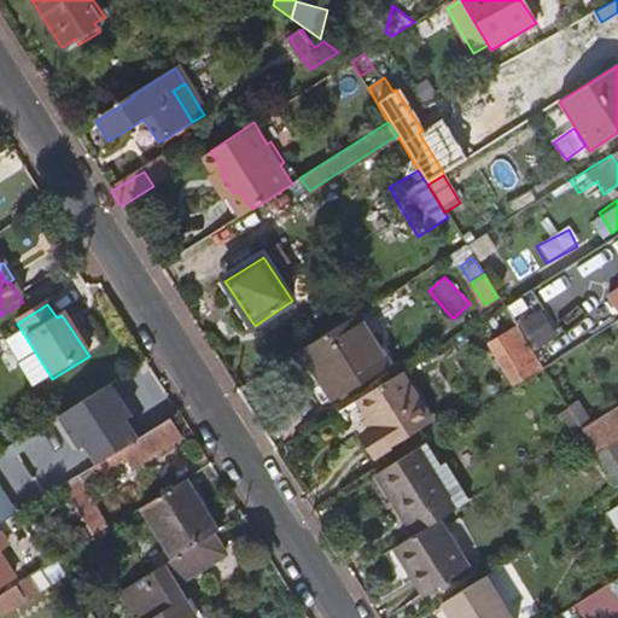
[(517,327),(534,351),(558,338),(541,313),(517,327)]
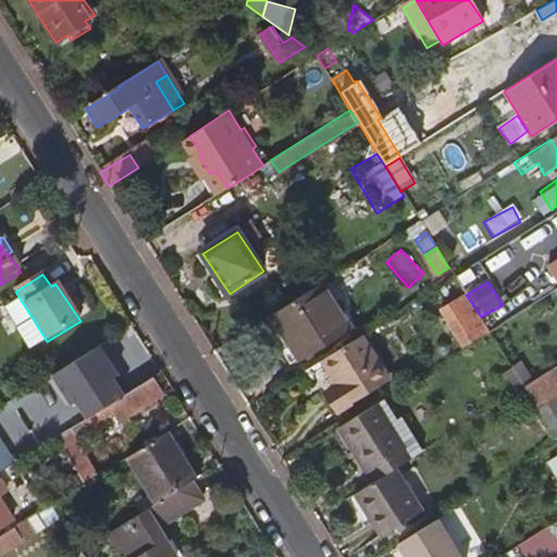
[(321,284),(270,316),(297,358),(348,327),(321,284)]
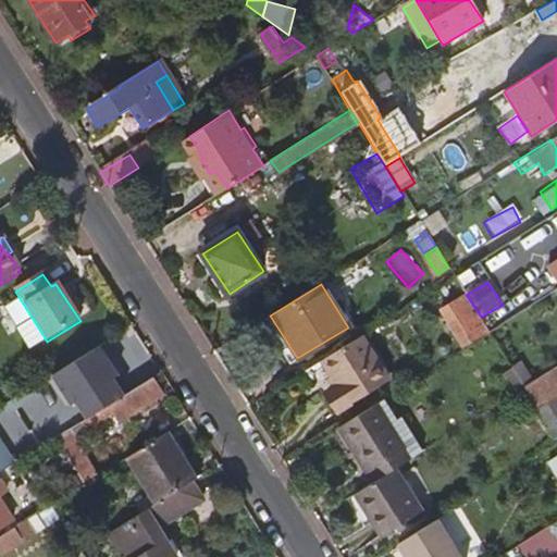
[(481,317),(466,295),(442,310),(463,345),(489,330),(481,317)]
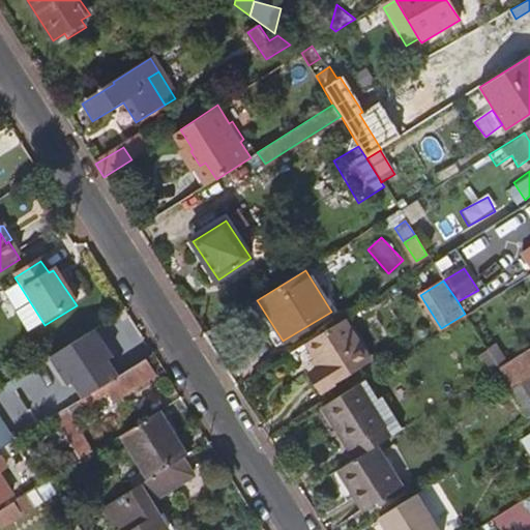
[(389,336),(376,316),(359,326),(374,347),(389,336)]
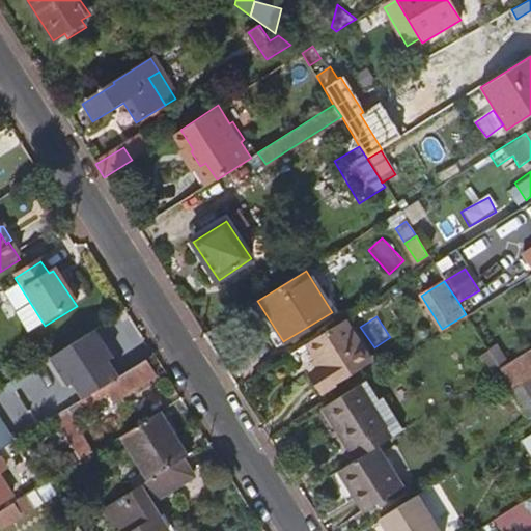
[(344,320),(308,343),(323,365),(315,370),(328,390),(371,361),(344,320)]
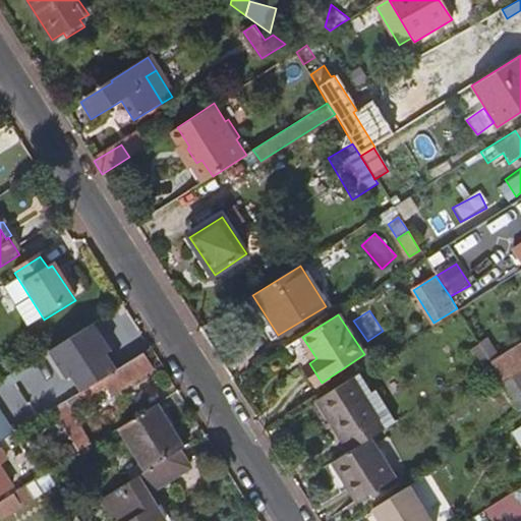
[(112,352),(96,327),(63,347),(77,371),(79,373),(112,352)]
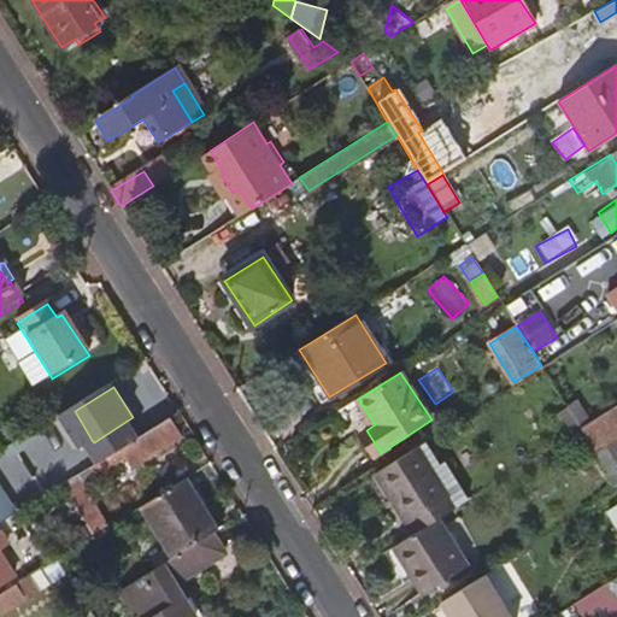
[(577,401),(568,406),(568,407),(581,428),(609,411),(606,406),(587,417),(577,401)]
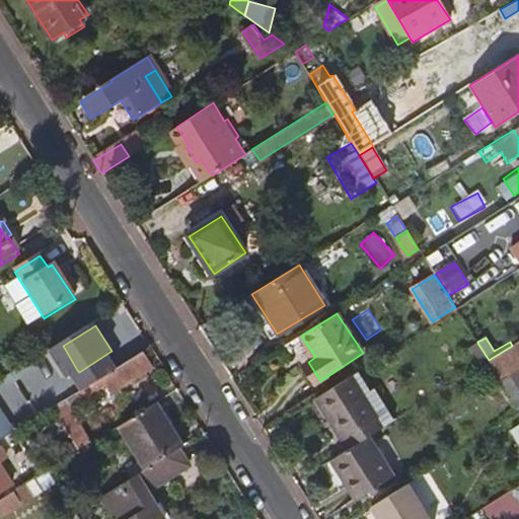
[(518,341),(512,346),(489,360),(500,377),(512,370),(518,366),(518,341)]
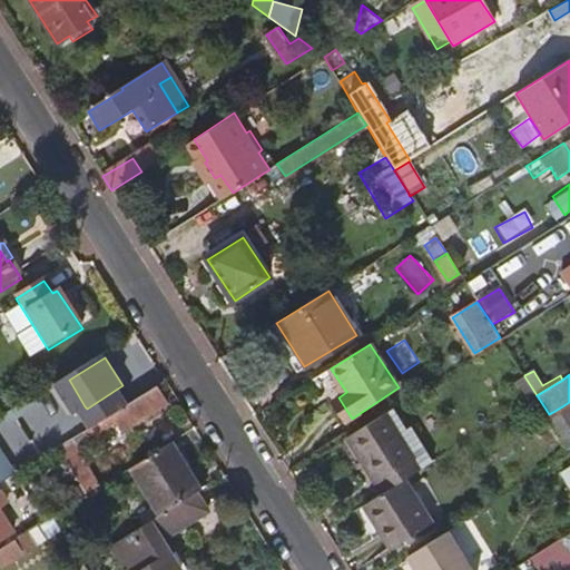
[(537,395),(524,376),(512,384),(524,404),(527,403),(537,395)]
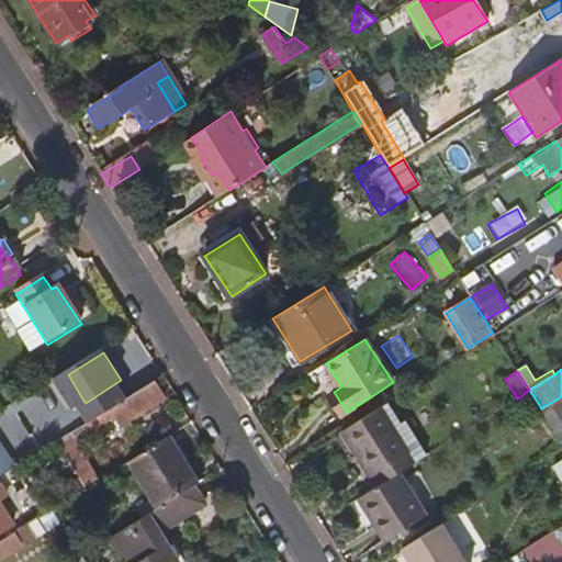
[(83,401),(68,374),(55,383),(71,408),(83,401)]
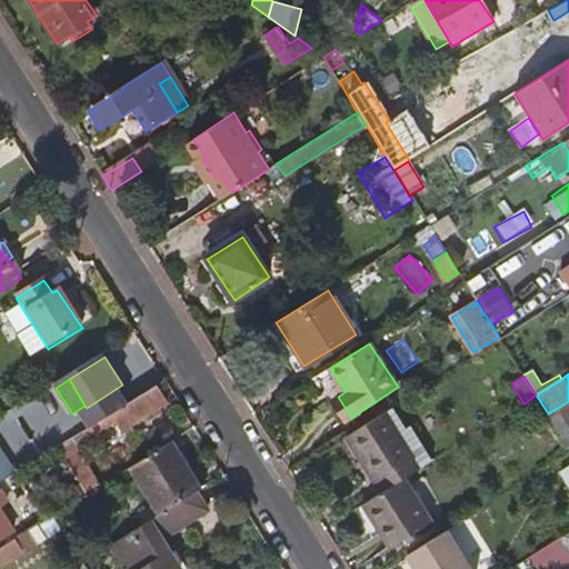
[(168,410),(155,390),(72,442),(78,452),(90,445),(93,449),(107,441),(103,437),(119,428),(125,437),(168,410)]
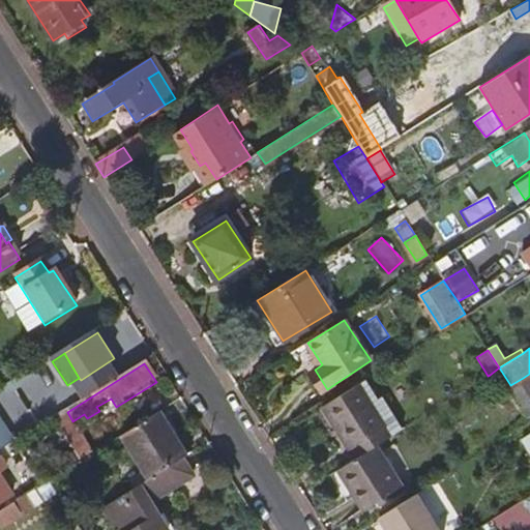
[(510,385),(499,367),(490,375),(503,396),(513,390),(510,385)]
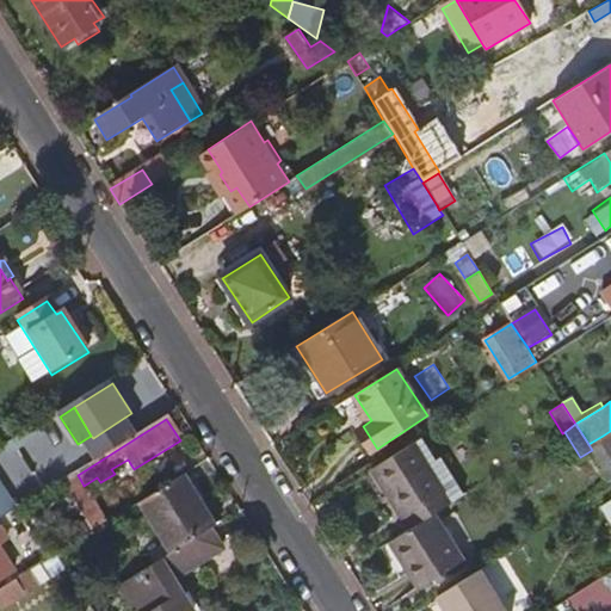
[(0,442),(12,434),(6,425),(0,429),(0,442)]
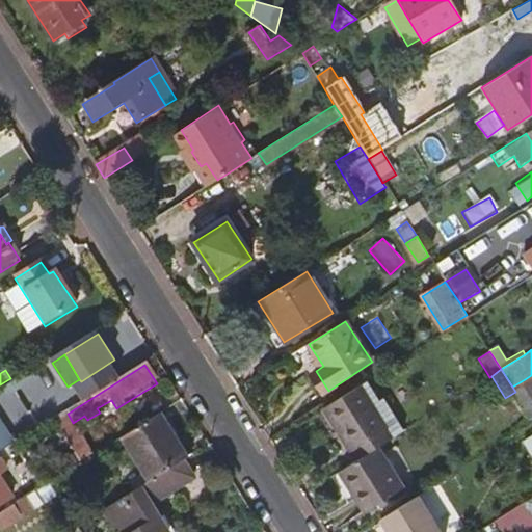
[(531,390),(525,379),(512,387),(515,392),(531,417),(531,416),(531,390)]
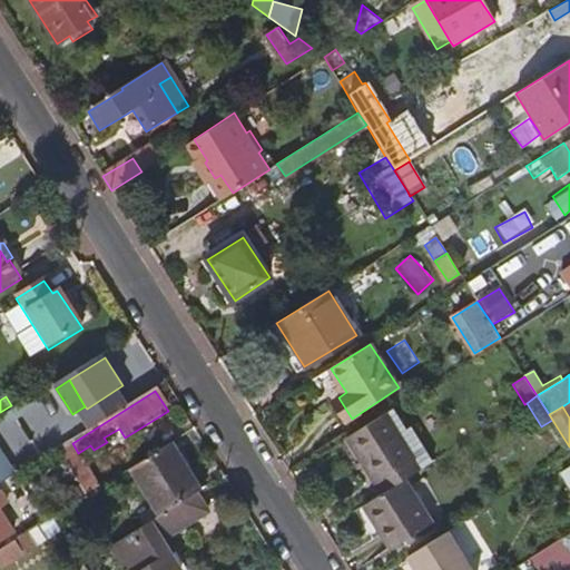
[(386,413),(345,439),(374,483),(380,481),(386,490),(405,479),(421,468),(431,462),(410,428),(405,431),(392,410),(386,413)]
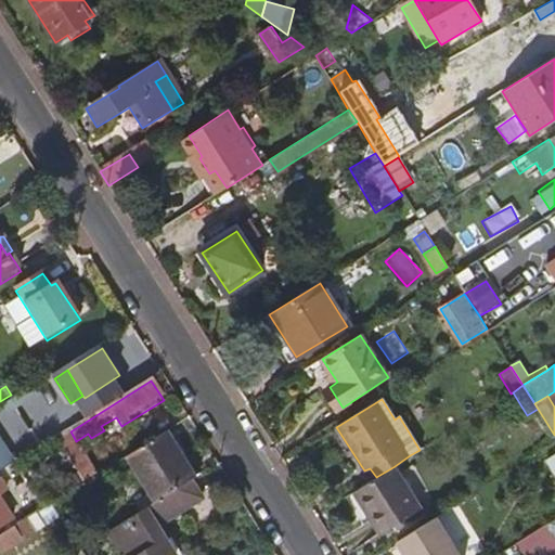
[(76,441),(71,431),(62,437),(91,482),(100,477),(76,441)]
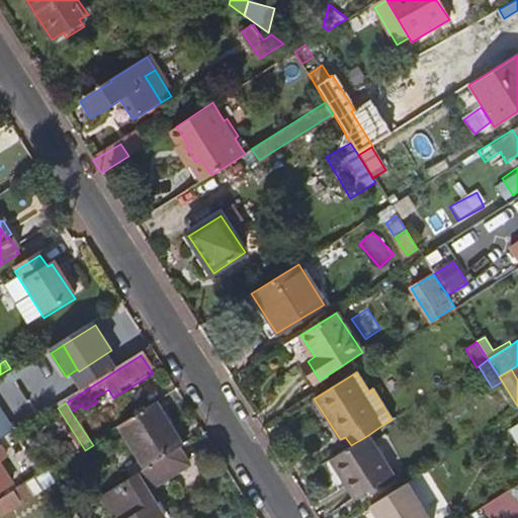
[(184,447),(158,405),(121,428),(148,470),(179,450),(184,447)]
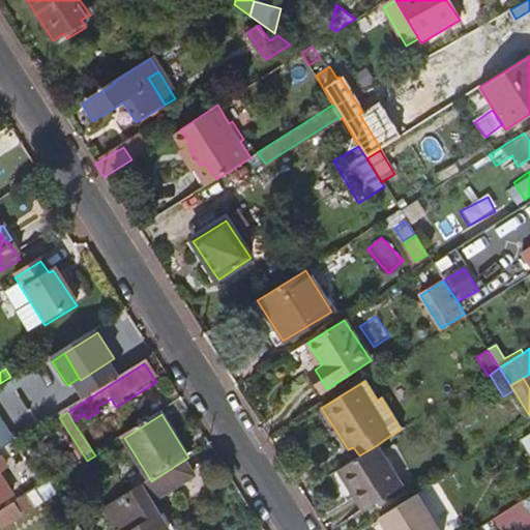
[(529,437),(521,443),(529,457),(529,437)]
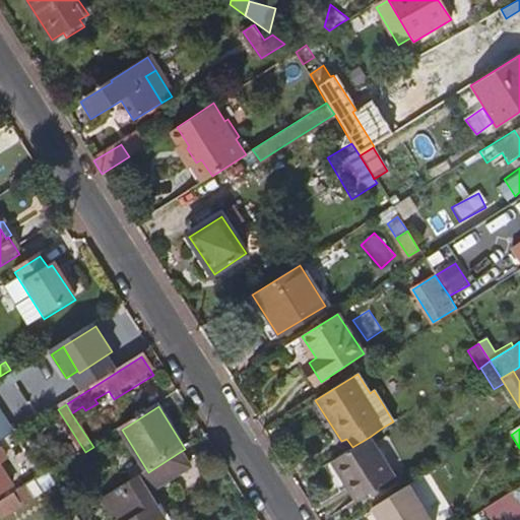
[(352,447),(331,460),(355,501),(394,476),(370,437),(352,447)]
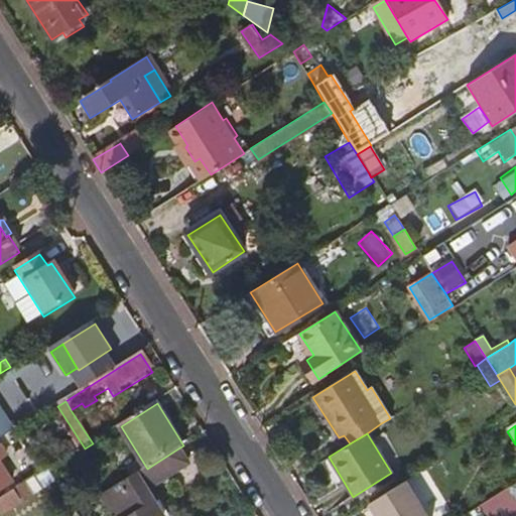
[(0,460),(20,447),(12,434),(0,441),(0,460)]
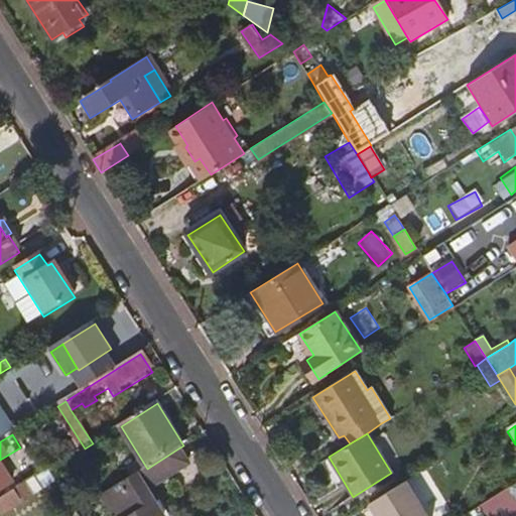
[(189,466),(178,448),(147,469),(99,498),(110,515),(136,515),(156,504),(149,492),(189,466)]
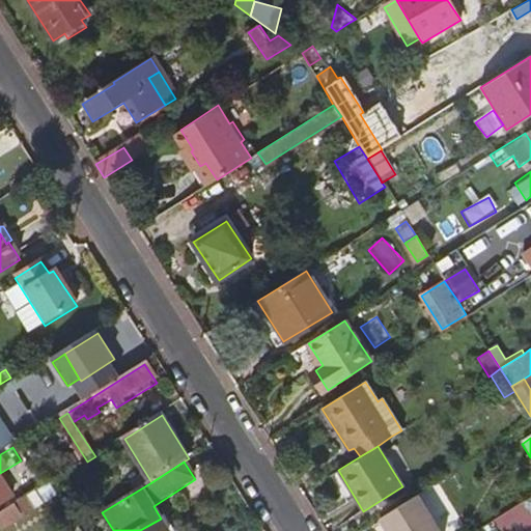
[(0,505),(8,500),(0,485),(0,477),(0,476),(0,505)]
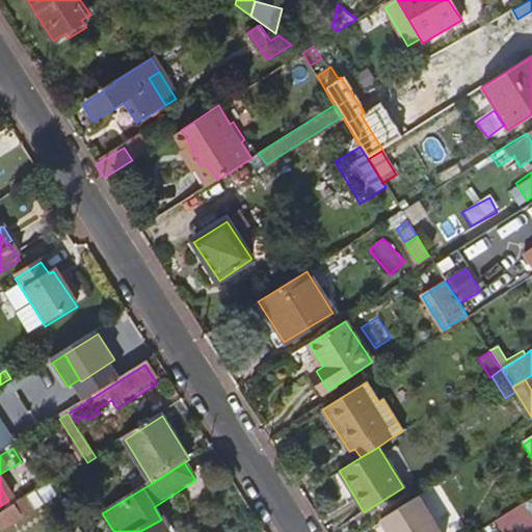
[(60,502),(50,485),(23,503),(29,512),(45,504),(49,510),(60,503),(60,502)]
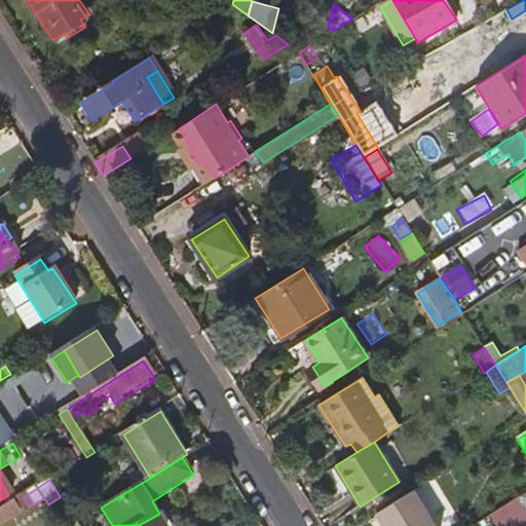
[(437,525),(414,489),(376,514),(383,525),(437,525)]
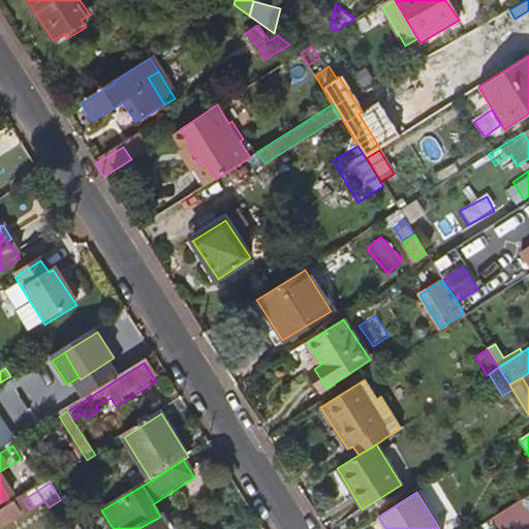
[(60,500),(76,526),(84,522),(76,509),(72,510),(63,497),(60,499),(60,500)]
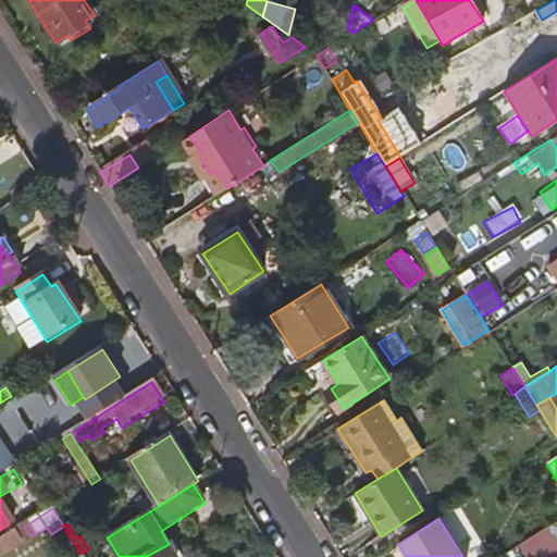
[(24,527),(0,540),(0,556),(31,536),(24,527)]
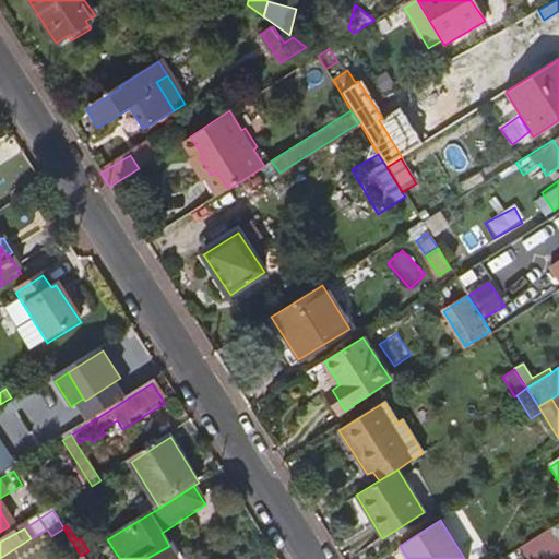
[(551,528),(521,548),(528,558),(558,558),(558,540),(551,528)]
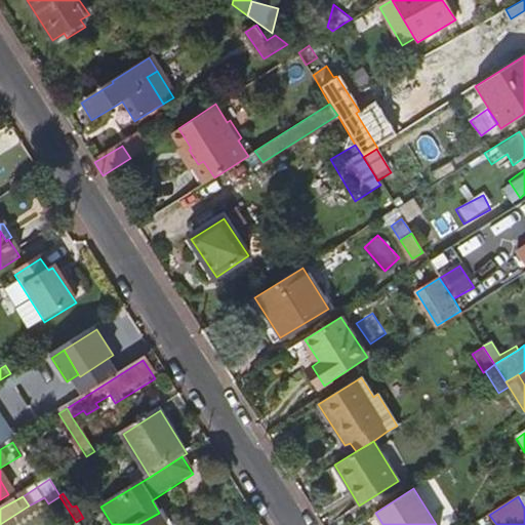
[(166,524),(159,513),(138,524),(166,524)]
